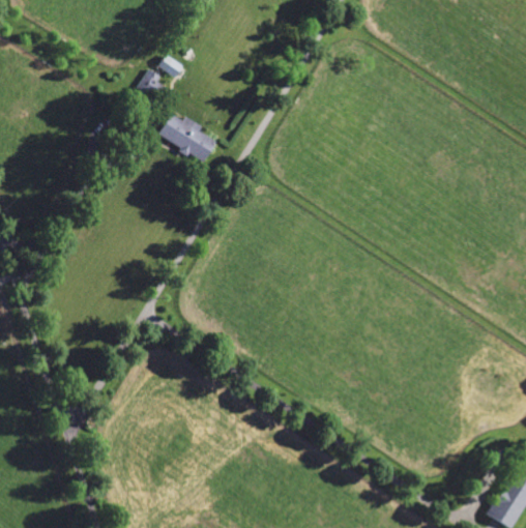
[(187,60),(180,57),(185,47),(193,51),(187,60)]
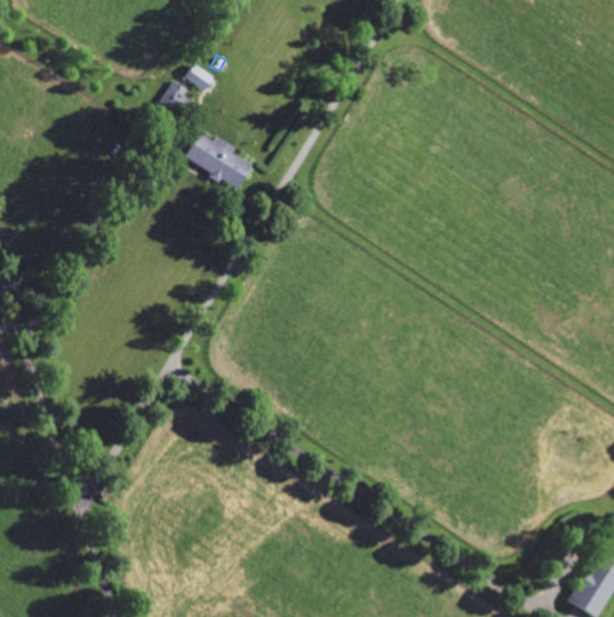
[(185,79),(204,92),(214,78),(195,65),(185,79)]
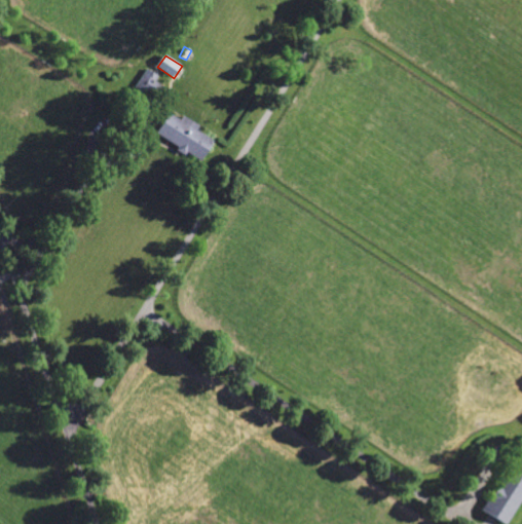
[(162,101),(161,102),(148,92),(147,94),(147,95),(136,86),(148,68),(159,76),(156,80),(170,89),(169,90),(162,101)]
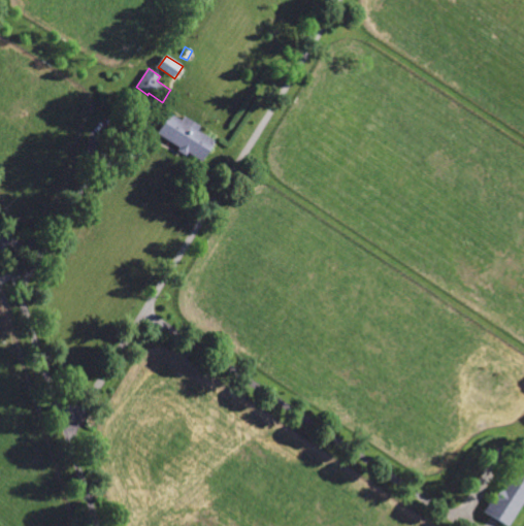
[(183,120),(186,116),(202,126),(199,130),(216,140),(202,161),(157,133),(160,128),(165,121),(167,117),(170,112),(183,120)]
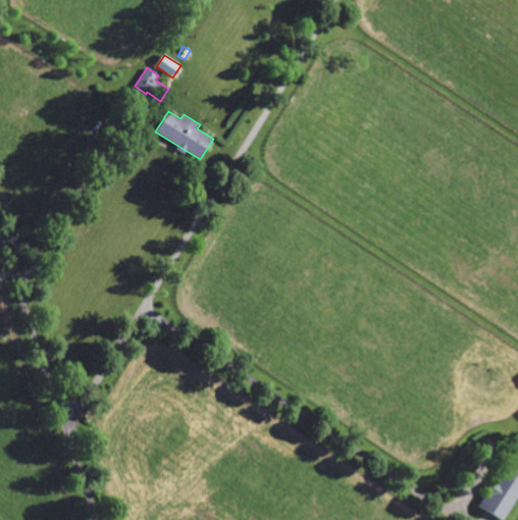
[(517,498),(504,519),(498,519),(494,517),(488,514),(479,508),(508,463),(517,468),(517,498)]
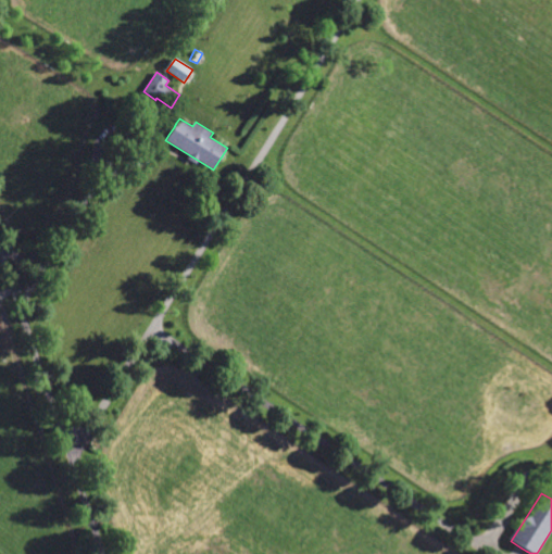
All buildings are outlined.
